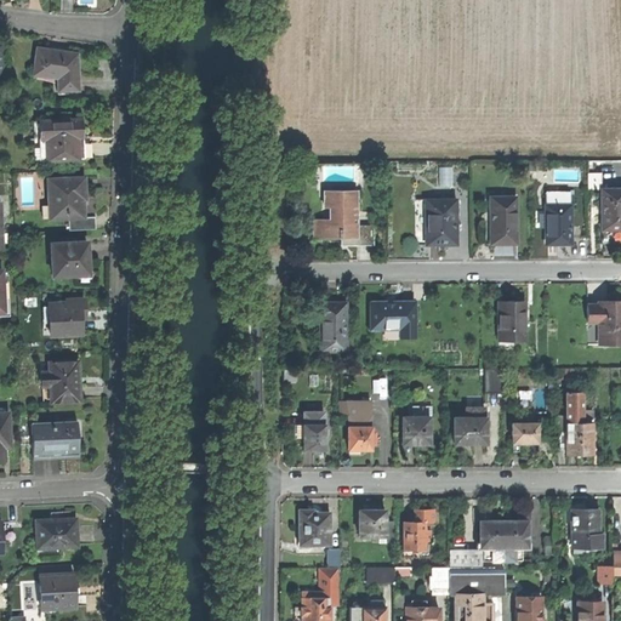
[(53,90),(75,89),(74,51),(55,49),(33,45),(28,73),(53,78),(53,90)]
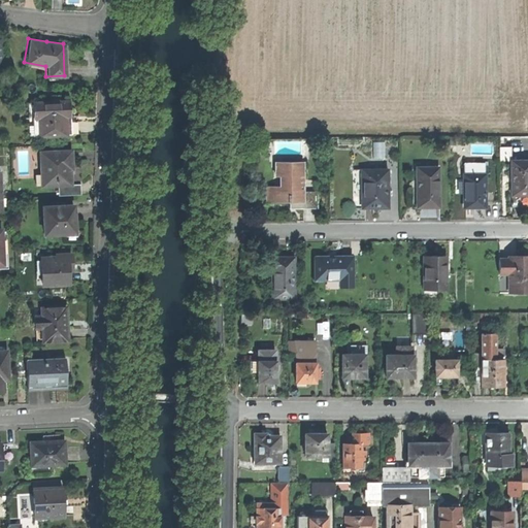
[(37,134),(64,132),(63,114),(66,114),(66,107),(65,99),(31,101),(32,117),(36,117),(37,134)]
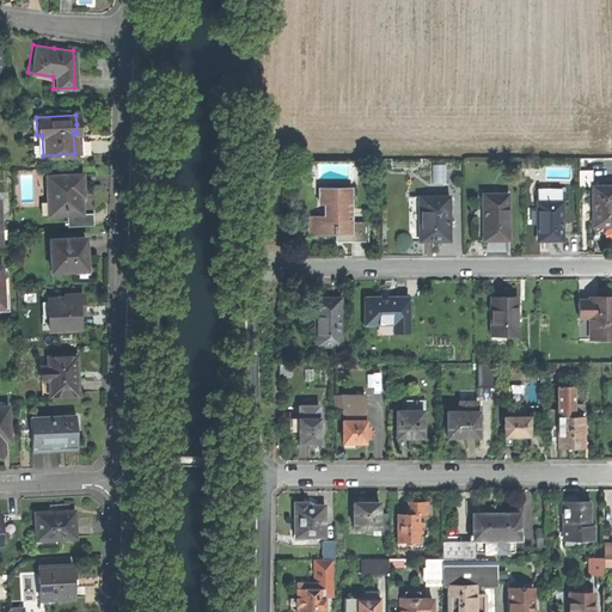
[(65,213),(79,212),(78,194),(80,194),(80,184),(79,173),(44,176),(47,214),(65,213)]
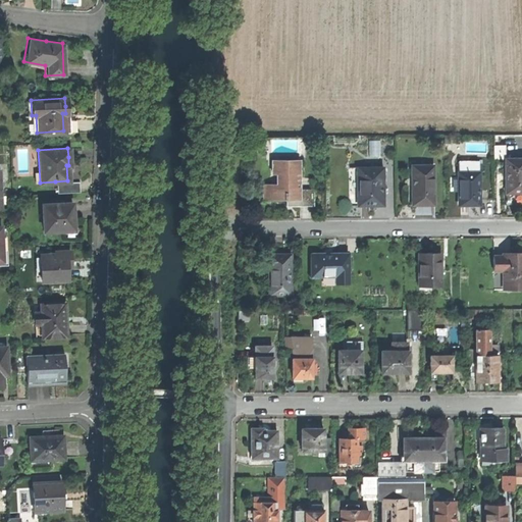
[(521,159),(506,160),(506,194),(521,193),(521,159)]
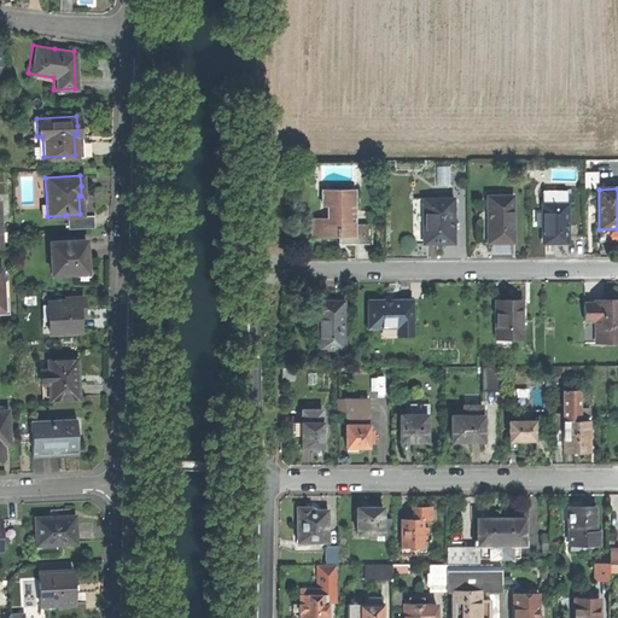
[(339,235),(344,235),(355,235),(355,227),(354,190),(333,190),(333,204),(328,205),(328,219),(312,219),(313,237),(336,235),(336,238),(339,238),(339,235)]
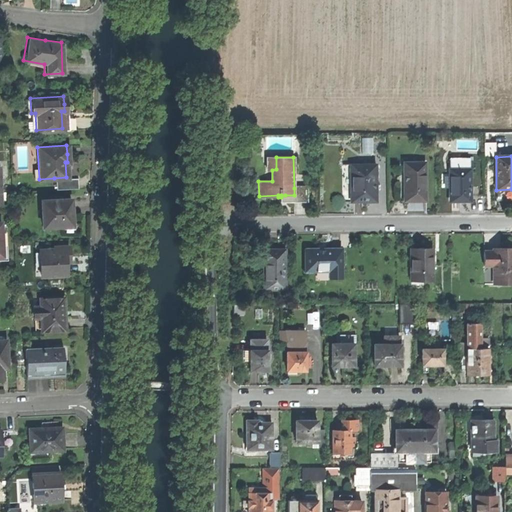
[(267,171),(272,170),(276,169),(276,157),(267,157),(267,171)]
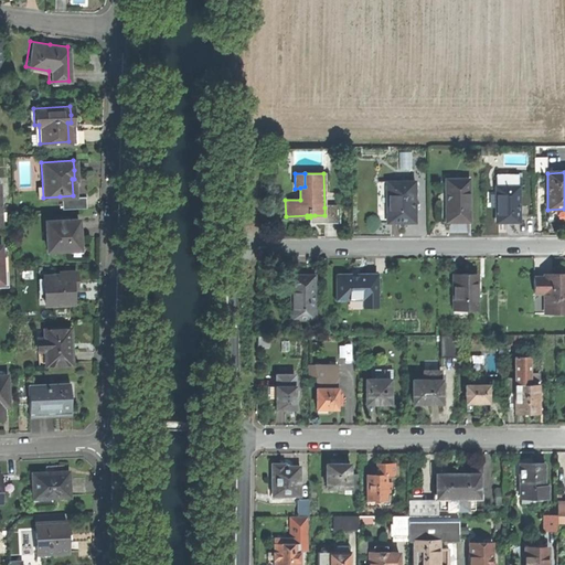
[(496,184),(519,184),(519,174),(496,174),(496,184)]
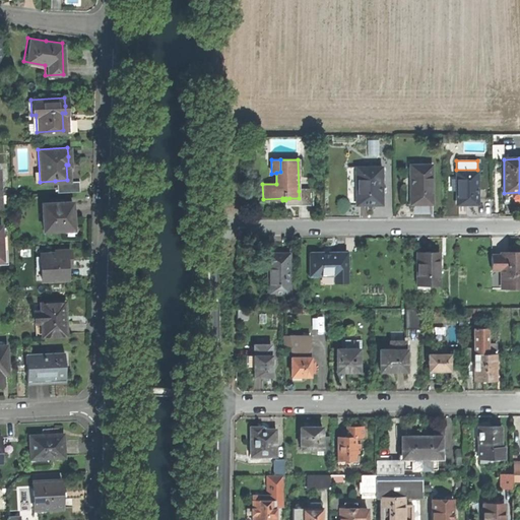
[(421,204),(432,204),(432,165),(410,165),(410,177),(411,177),(411,186),(412,186),(413,204),(421,204)]
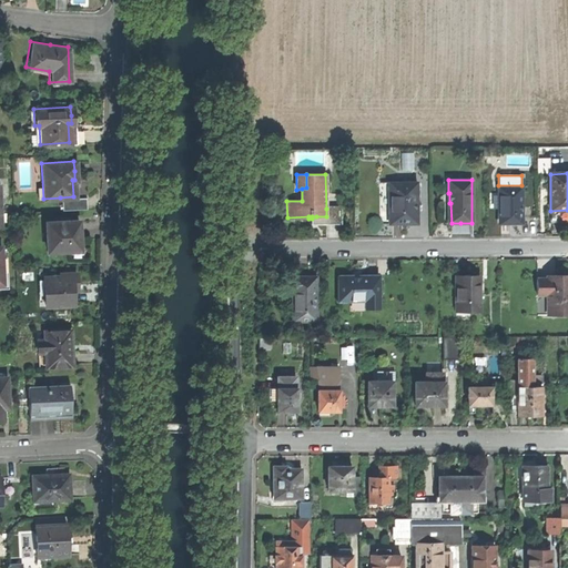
[(401,223),(417,223),(417,183),(388,183),(389,211),(392,211),(392,223),(401,223)]
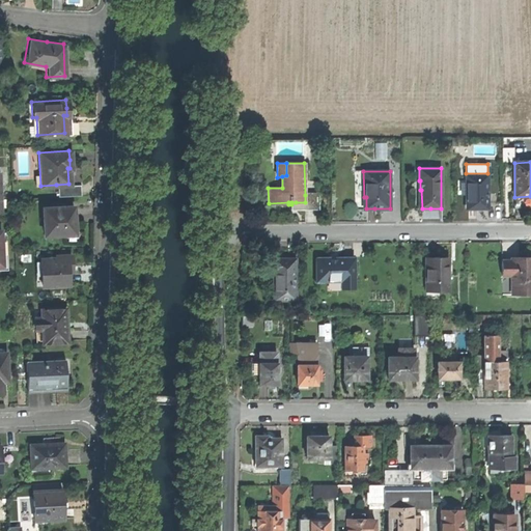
[(487,208),(487,173),(466,173),(467,198),(469,198),(469,208),(475,208),(487,208)]
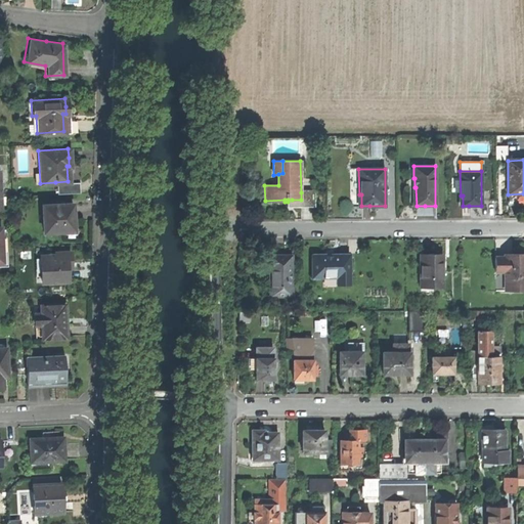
[(68,181),(55,182),(55,193),(79,191),(78,181),(68,181)]
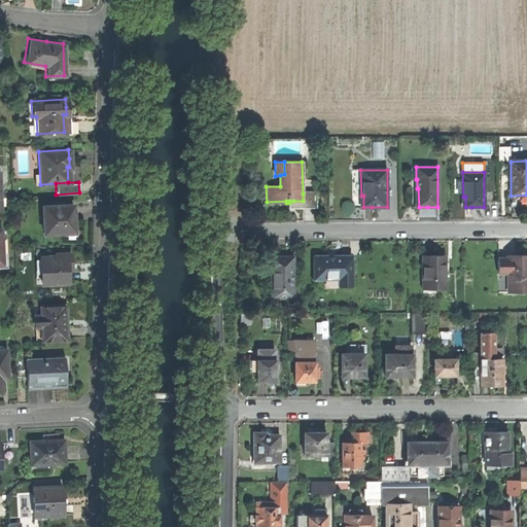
[(303,201),(293,201),(293,208),(300,208),(317,208),(316,192),(303,194),(303,201)]
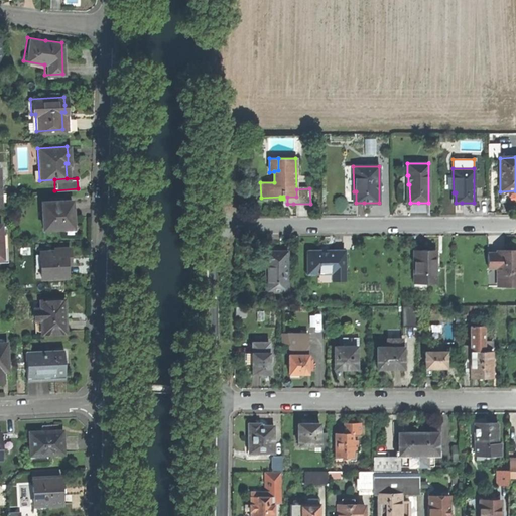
[(515,190),(500,191),(501,203),(510,203),(515,202),(515,190)]
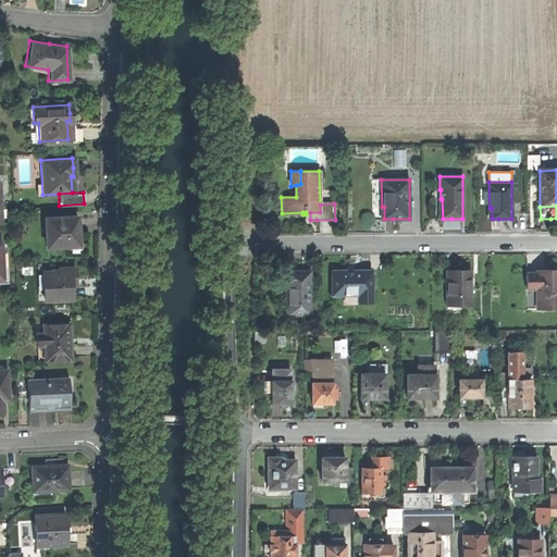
[(48,247),(79,245),(78,233),(77,217),(47,218),(48,247)]
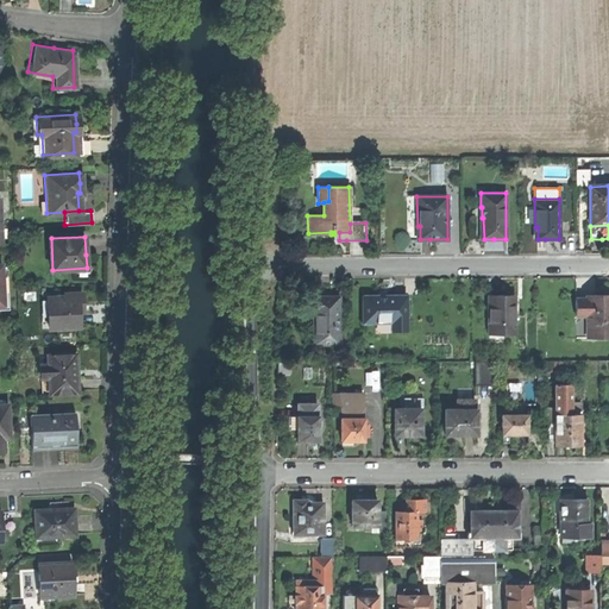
[(49,297),(49,300),(49,316),(50,328),(80,326),(79,313),(82,313),(82,306),(81,294),(67,294),(67,296),(49,297)]
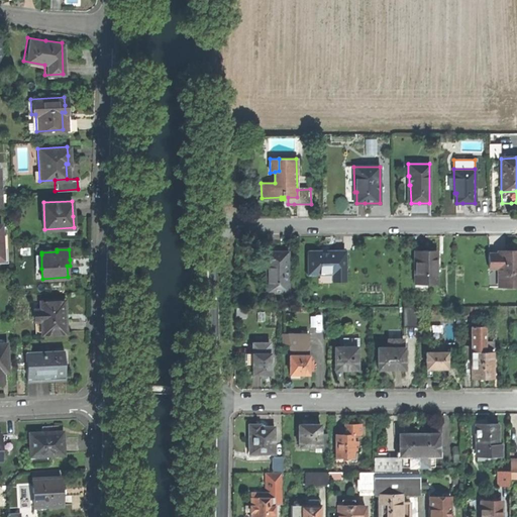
[(414,283),(437,283),(437,267),(437,259),(437,250),(423,250),(415,250),(414,283)]
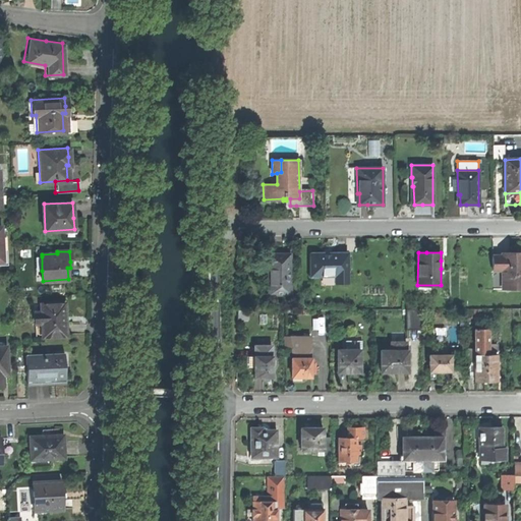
[(493,255),(493,289),(520,288),(520,252),(511,252),(502,252),(502,255),(493,255)]
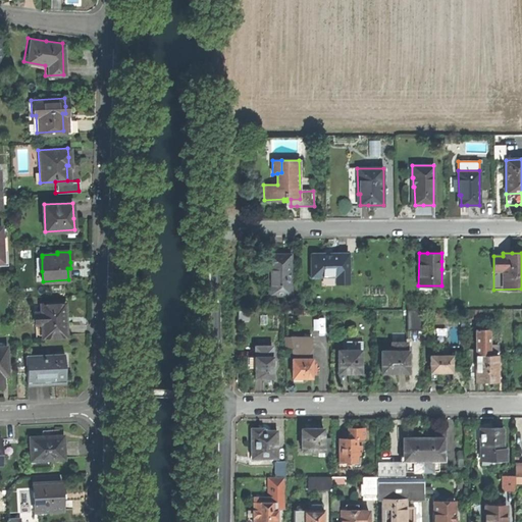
[(269,295),(291,295),(291,254),(275,254),(265,254),(265,267),(269,267),(269,295)]
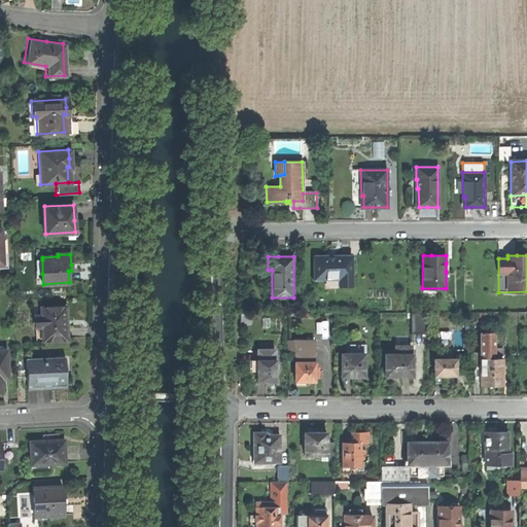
[(315,256),(315,278),(341,278),(341,286),(352,286),(352,256),(332,256),(315,256)]
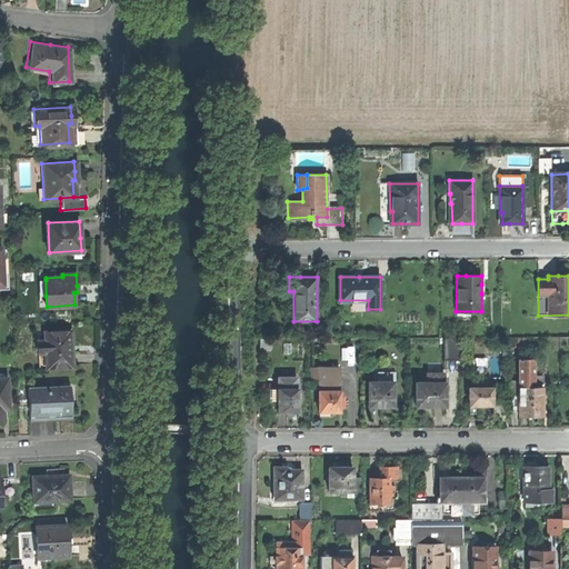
[(71,331),(46,332),(45,340),(43,341),(38,341),(39,352),(42,352),(43,365),(59,363),(59,369),(72,368),(72,353),(71,331)]
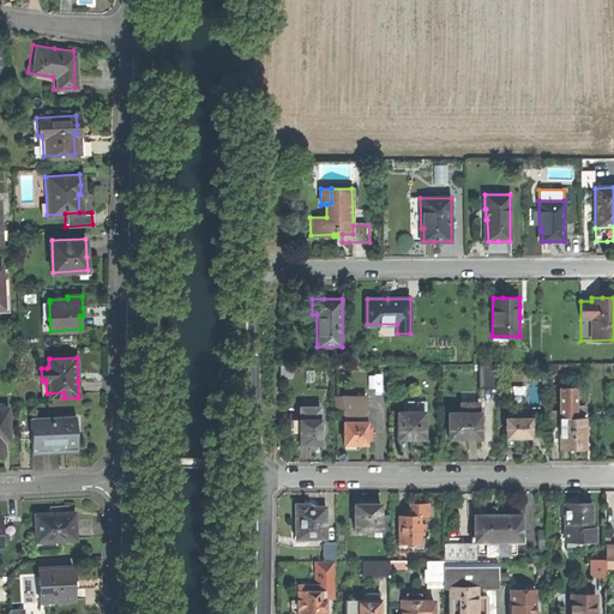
[(281,378),(292,378),(292,366),(281,365),(281,378)]
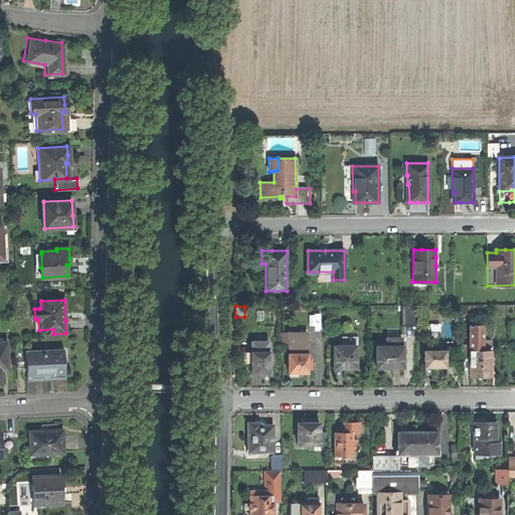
[(481,306),(462,307),(462,314),(469,314),(469,315),(481,315),(481,306)]
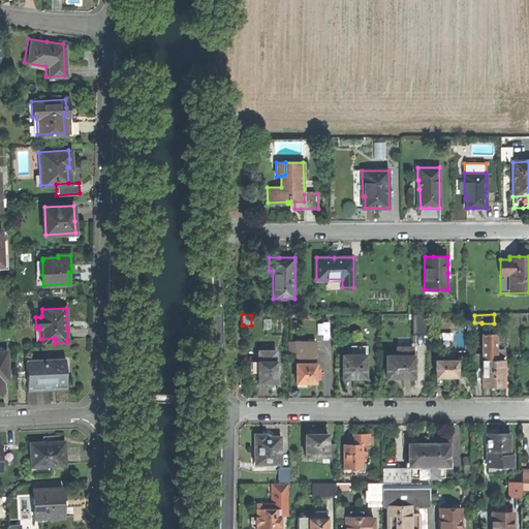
[(36,343),(55,343),(55,338),(40,339),(39,328),(36,328),(36,343)]
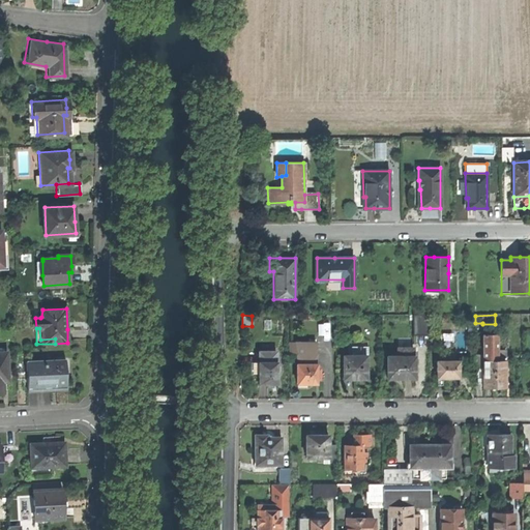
[(443,342),(452,342),(452,333),(443,333),(443,342)]
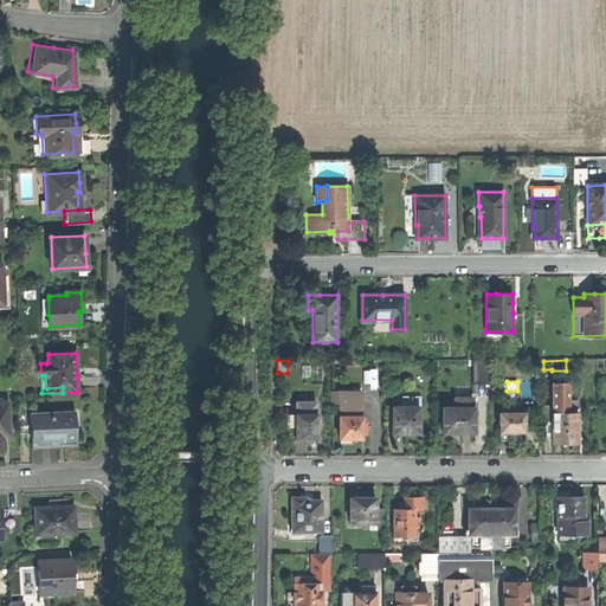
[(553,406),(553,413),(562,413),(562,406),(568,406),(568,382),(553,382),(553,406)]
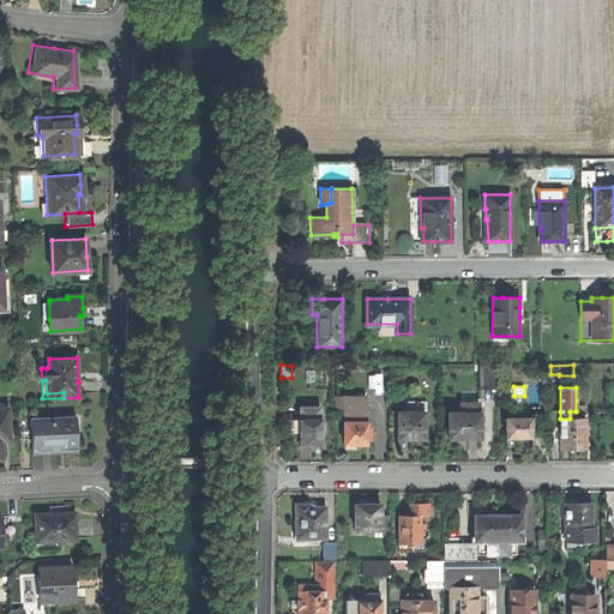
[(344,422),(366,422),(367,396),(336,396),(336,409),(344,409),(344,422)]
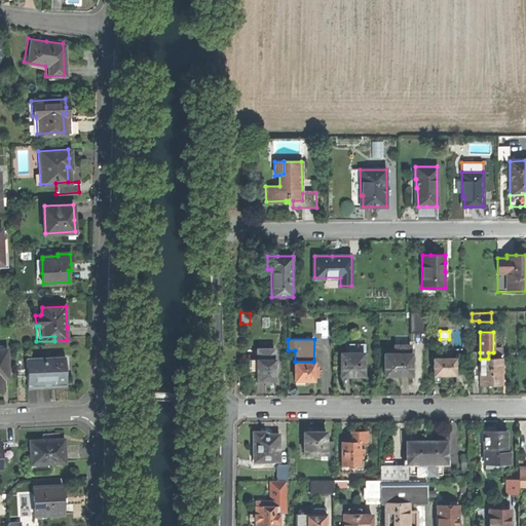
[(348,343),(348,353),(363,352),(366,352),(366,343),(348,343)]
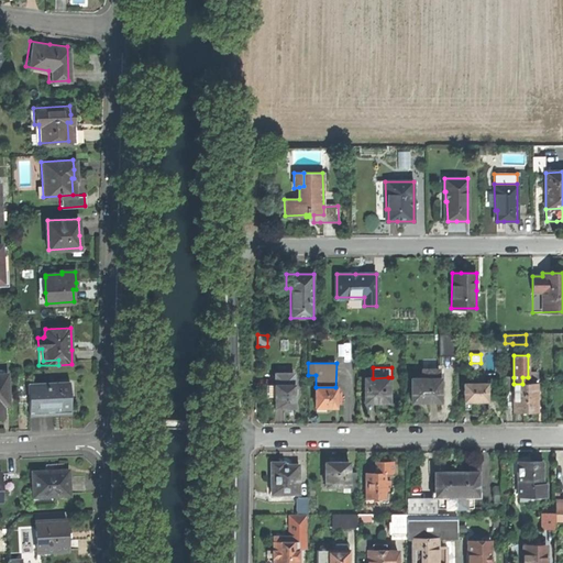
[(422,378),(440,378),(440,370),(422,370),(422,378)]
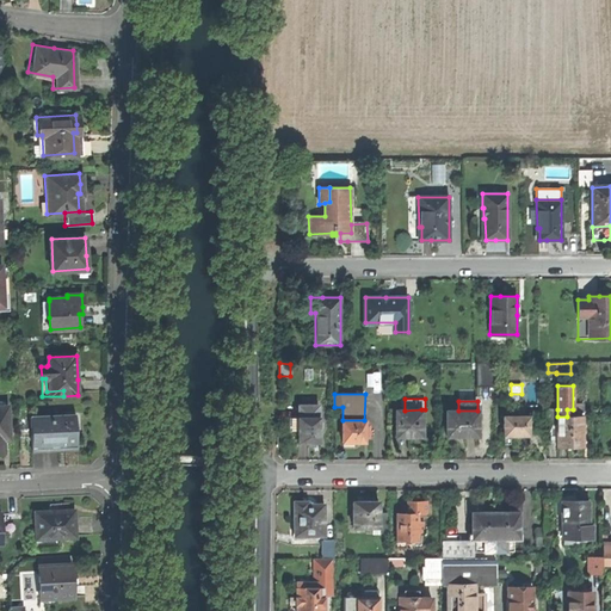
[(298,405),(298,417),(319,417),(319,406),(298,405)]
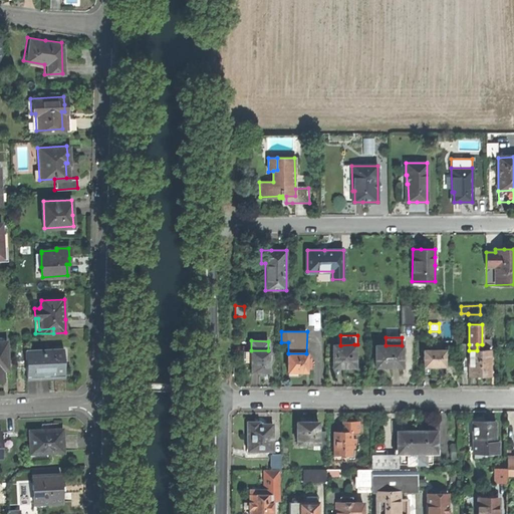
[(340,345),(333,345),(333,366),(344,366),(354,366),(354,344),(340,345)]
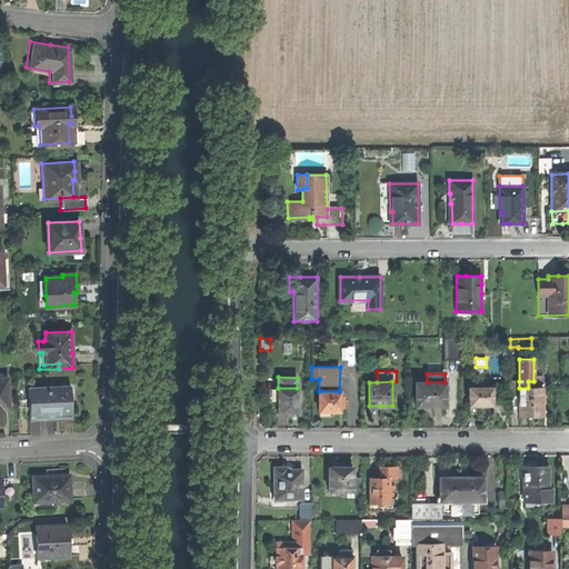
[(510,411),(519,411),(518,388),(519,388),(519,381),(510,381),(510,411)]
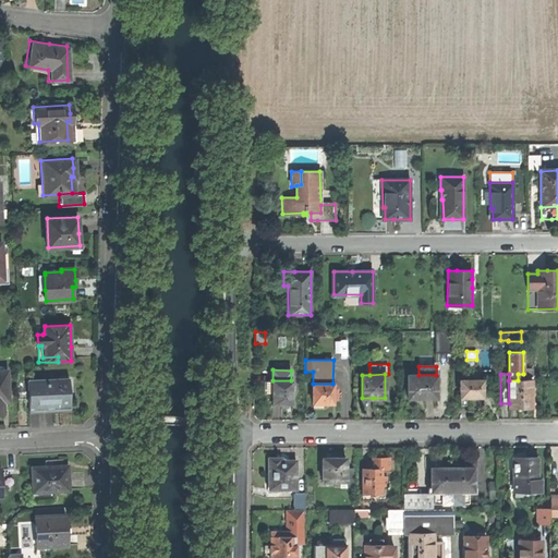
[(436,398),(436,375),(419,375),(408,375),(409,398),(424,398),(436,398)]
